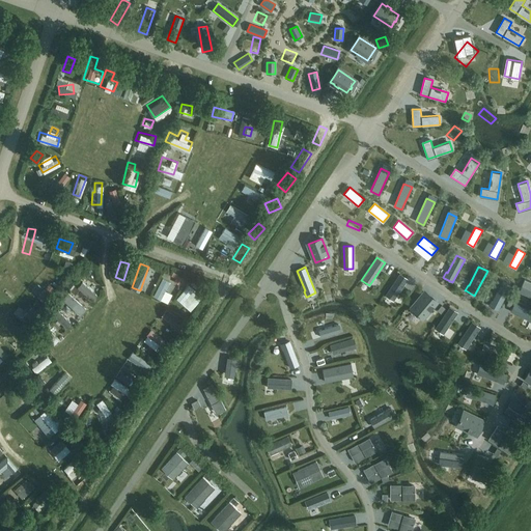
[(217,278),(221,284),(234,274),(229,268),(217,278)]
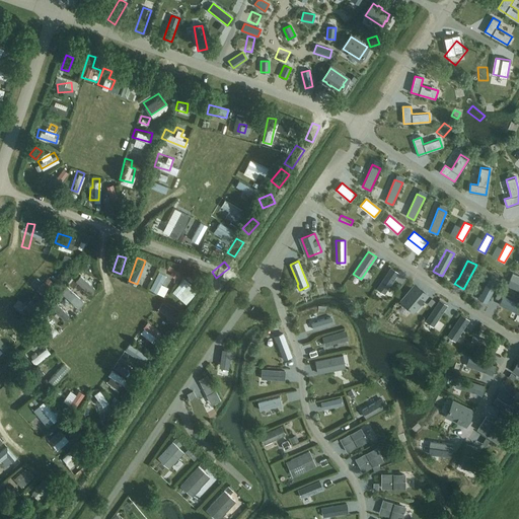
[(82,272),(86,266),(80,263),(77,269),(82,272)]
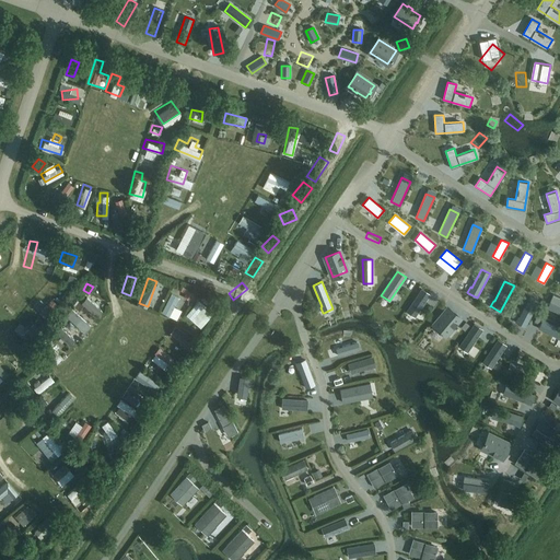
[(536,298),(545,292),(539,283),(531,288),(536,298)]
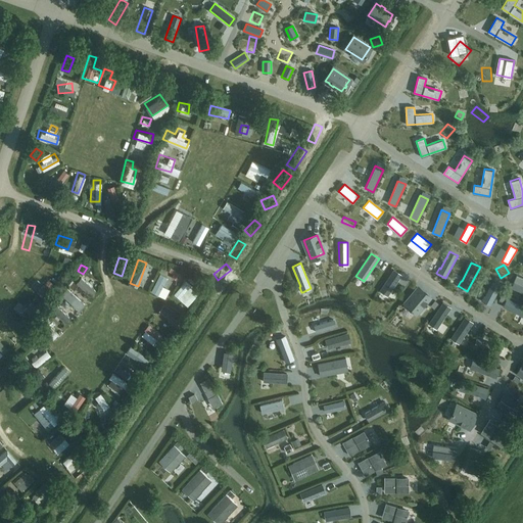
[(148,266),(143,275),(148,278),(154,269),(148,266)]
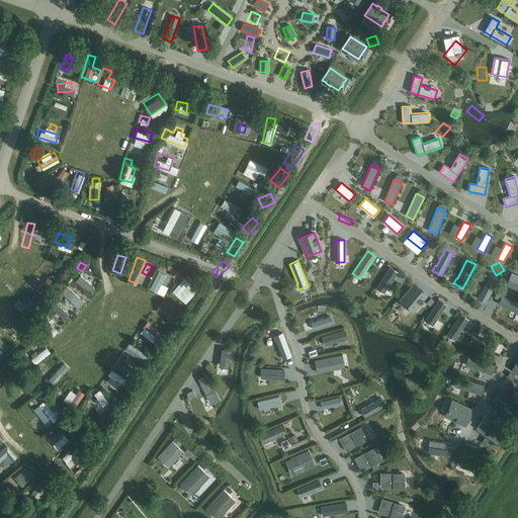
[(146,285),(162,293),(167,284),(160,280),(164,271),(155,267),(146,285)]
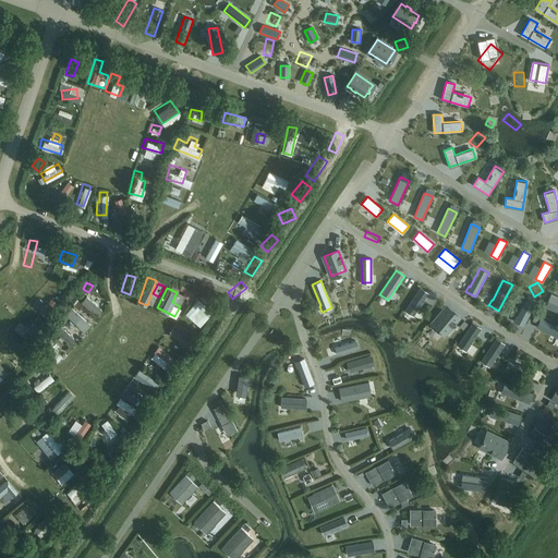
[(420,288),(404,310),(413,316),(428,293),(420,288)]
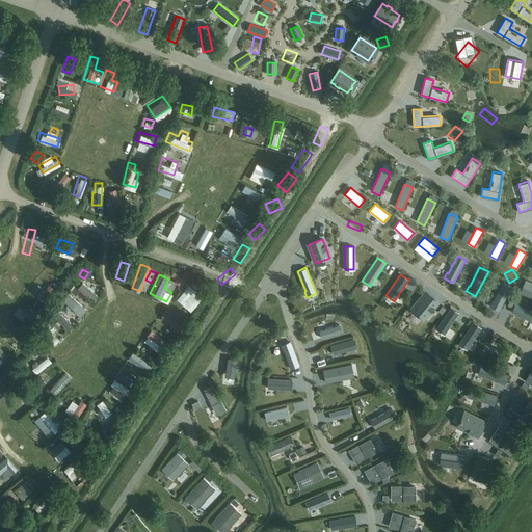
[(50,275),(42,287),(36,294),(43,299),(57,281),(50,275)]
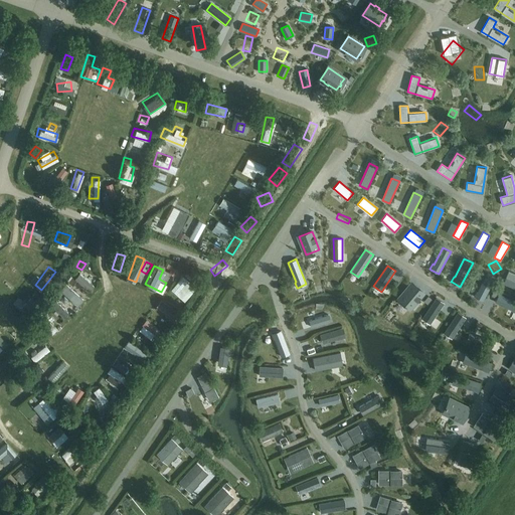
[(73,275),(87,288),(92,283),(78,270),(73,275)]
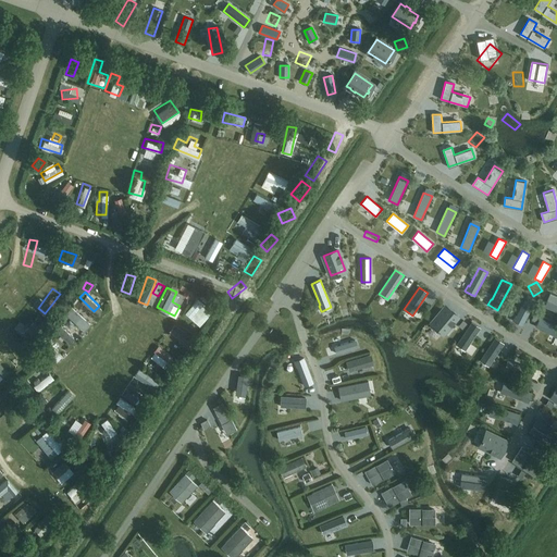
[(556,296),(551,294),(545,306),(556,310),(556,296)]
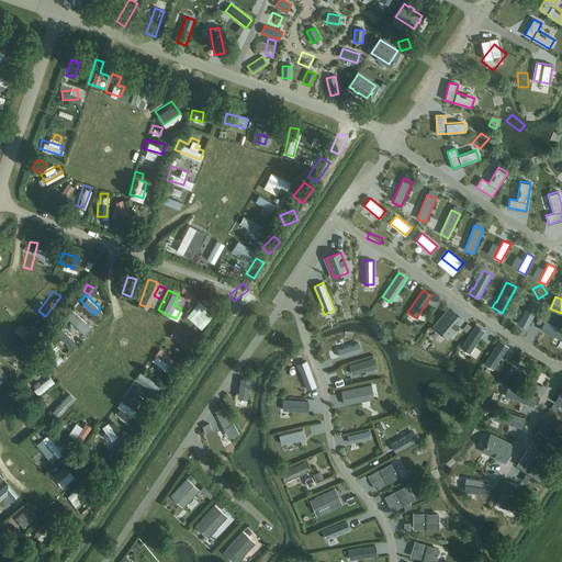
[(520,317),(517,323),(518,323),(527,328),(541,302),(532,298),(521,317),(520,317)]
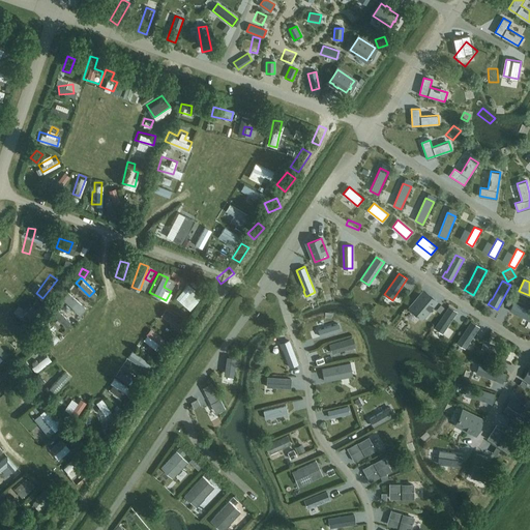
[(187,283),(175,294),(181,301),(194,290),(187,283)]
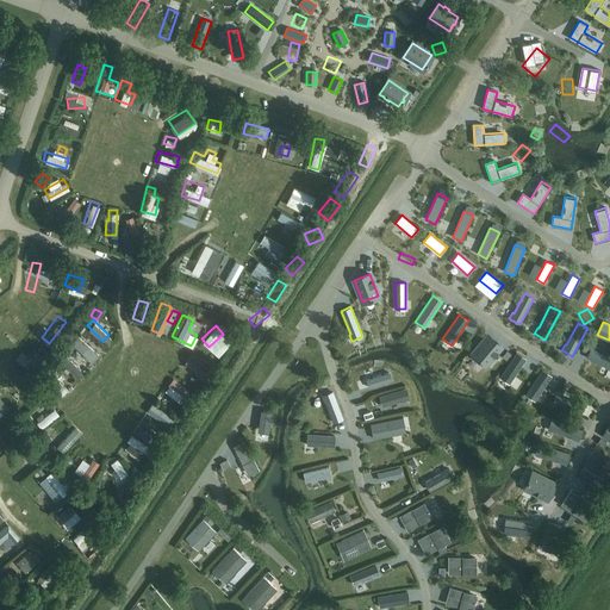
[(229,348),(238,355),(250,340),(241,332),(229,348)]
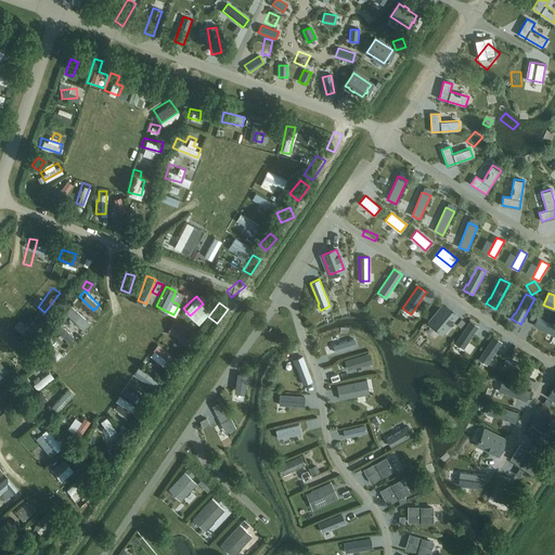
[(63,310),(84,328),(90,321),(69,304),(63,310)]
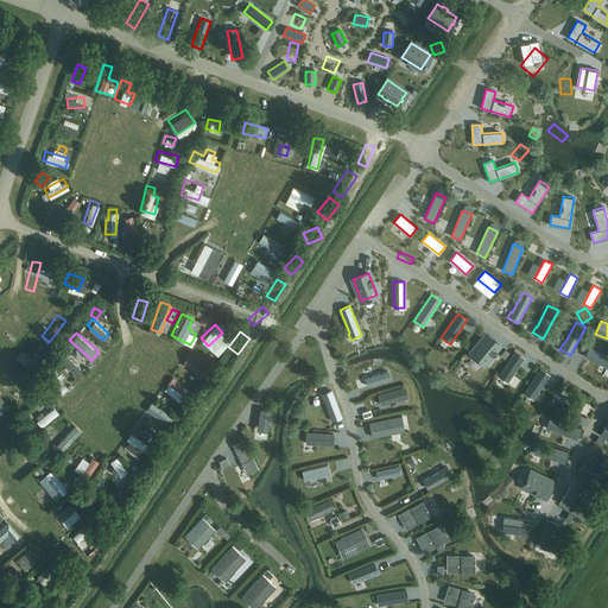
[(486,335),(472,352),(485,363),(499,346),(486,335)]
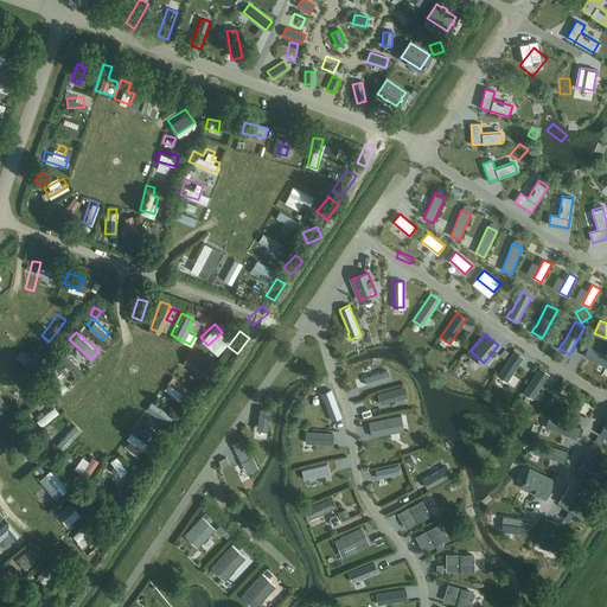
[(410,347),(427,359),(432,353),(415,340),(410,347)]
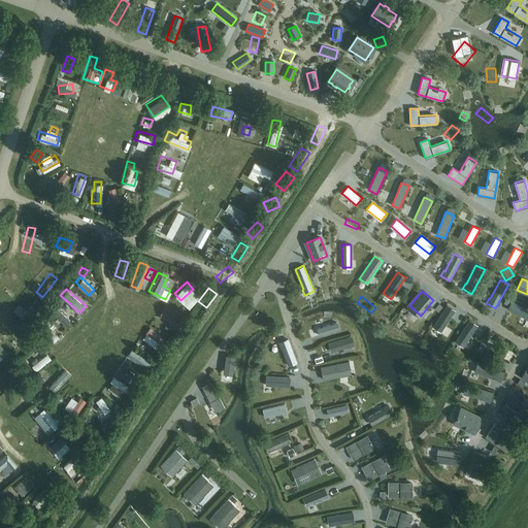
[(52,302),(67,310),(69,305),(54,297),(52,302)]
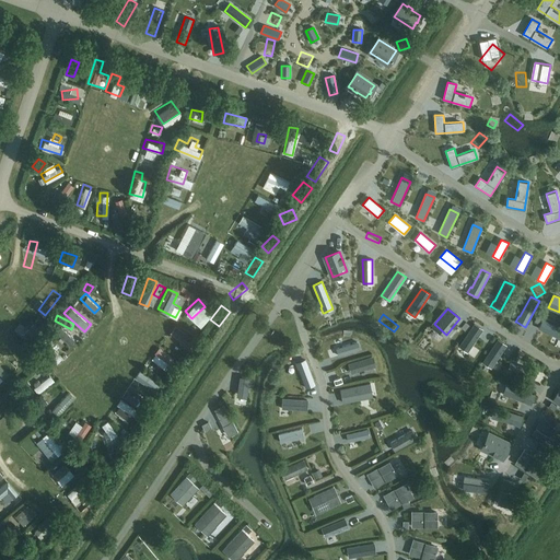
[(55,319),(49,325),(70,345),(76,338),(55,319)]
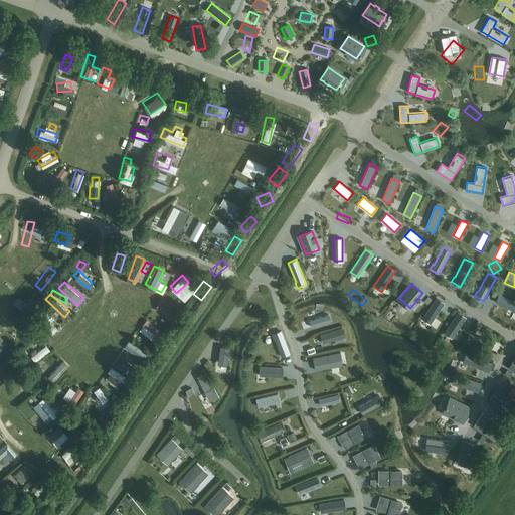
[(514,301),(499,294),(496,302),(513,310),(512,311),(514,311),(514,301)]
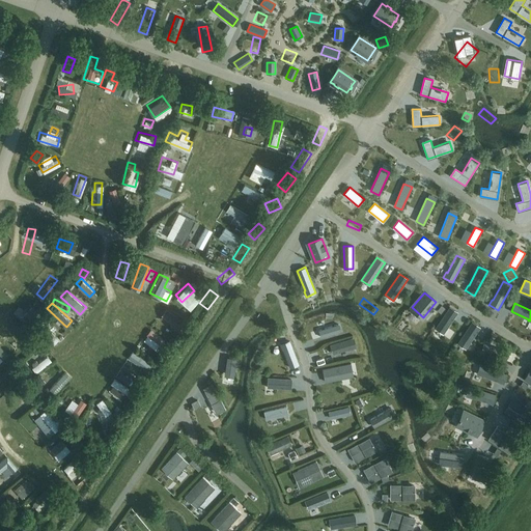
[(160,313),(169,317),(172,311),(163,307),(160,313)]
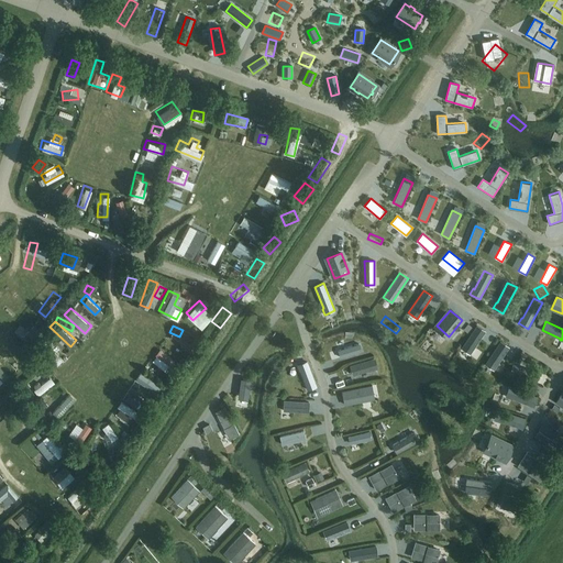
[(476,326),(461,348),(470,354),(485,331),(476,326)]
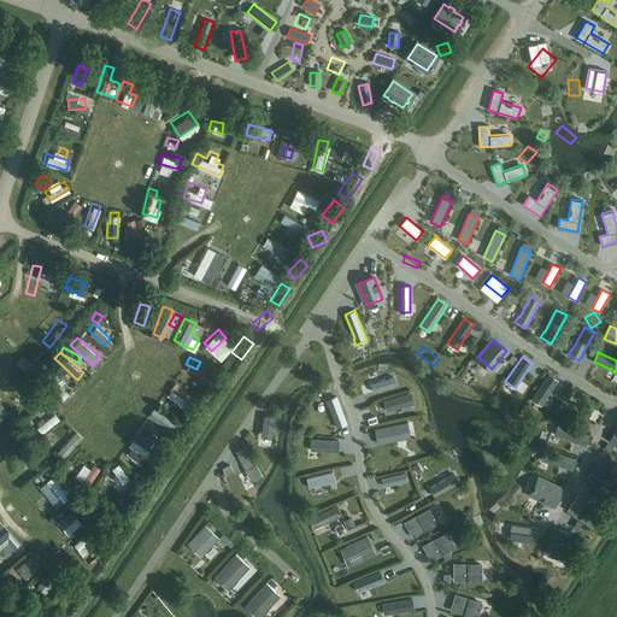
[(217,382),(225,386),(234,368),(225,364),(217,382)]
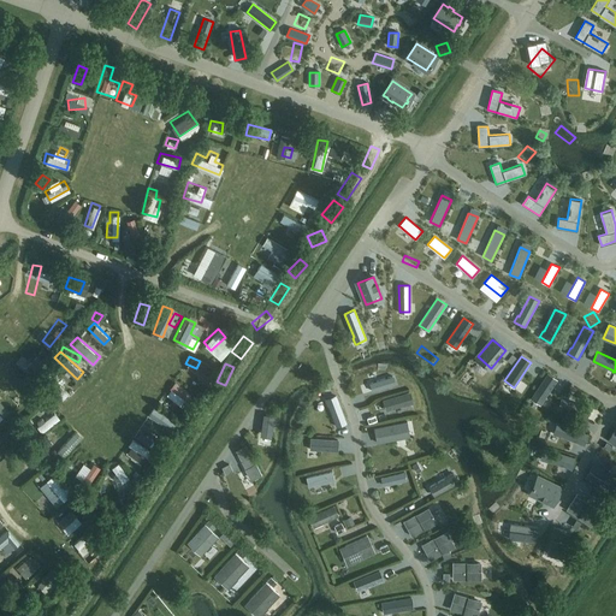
[(448,365),(443,372),(461,383),(466,375),(448,365)]
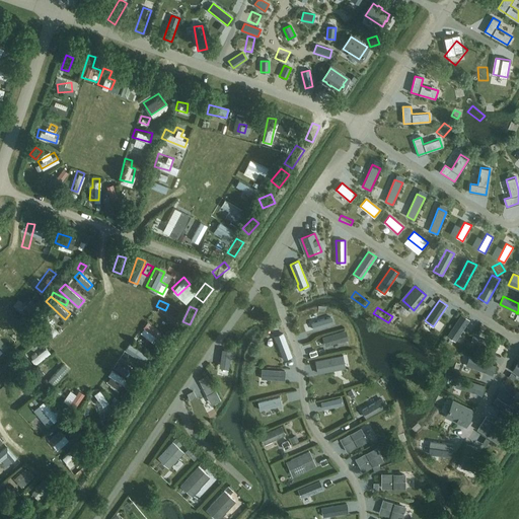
[(292,312),(292,321),(299,321),(299,325),(308,324),(307,311),(292,312)]
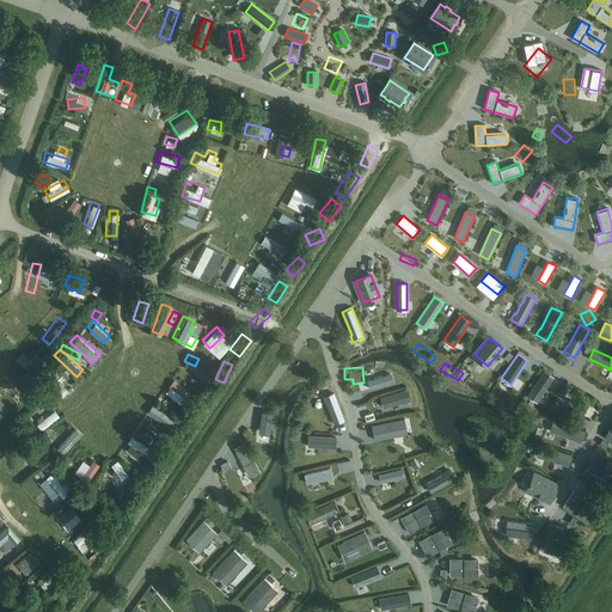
[(179,393),(187,386),(172,369),(164,378),(179,393)]
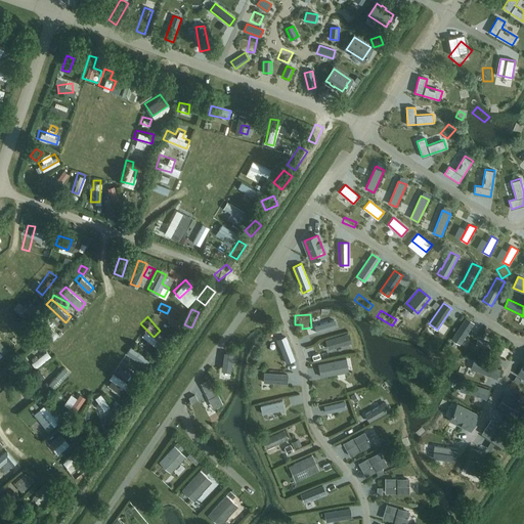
[(466,317),(451,339),(460,344),(474,322),(466,317)]
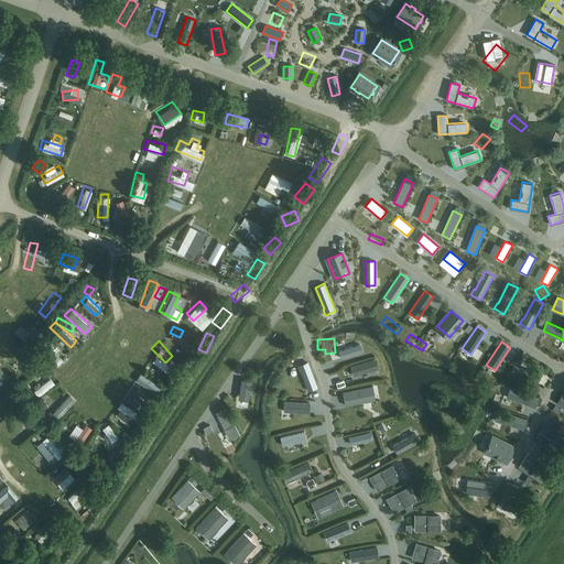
[(360,345),(339,351),(342,358),(362,351),(360,345)]
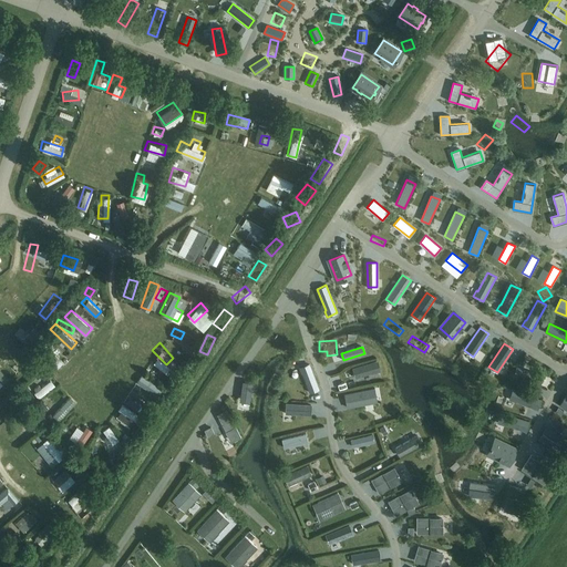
[(49,360),(57,368),(63,362),(54,353),(49,360)]
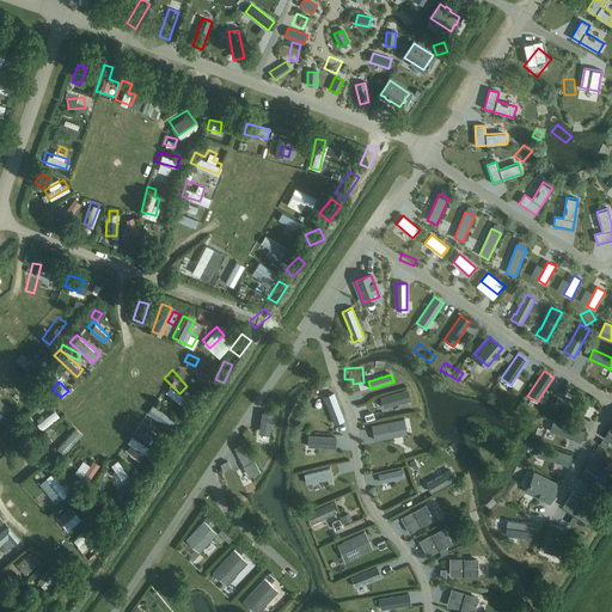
[(206,387),(196,403),(204,408),(214,393),(206,387)]
